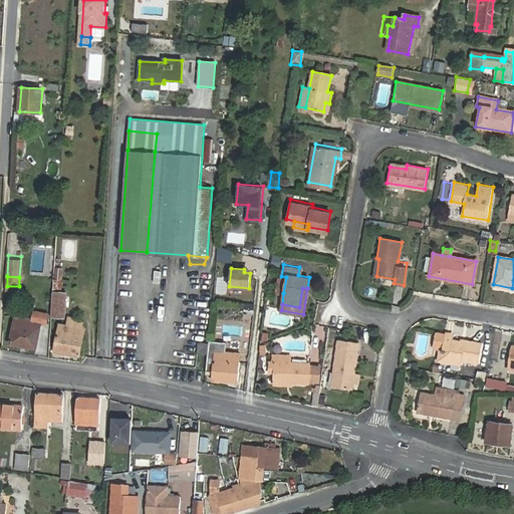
[(53,293),(51,318),(64,318),(66,294),(53,293)]
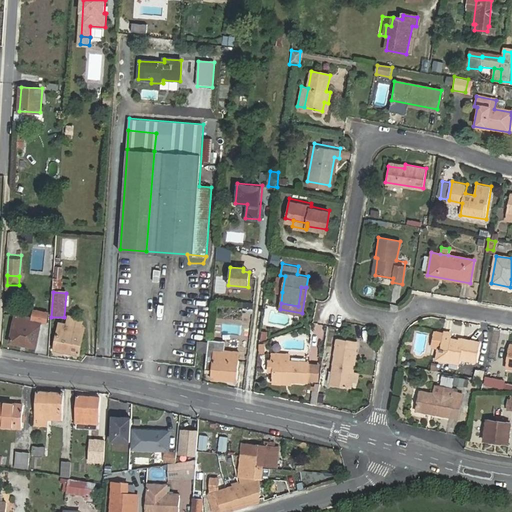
[(36,304),(34,312),(46,314),(47,306),(36,304)]
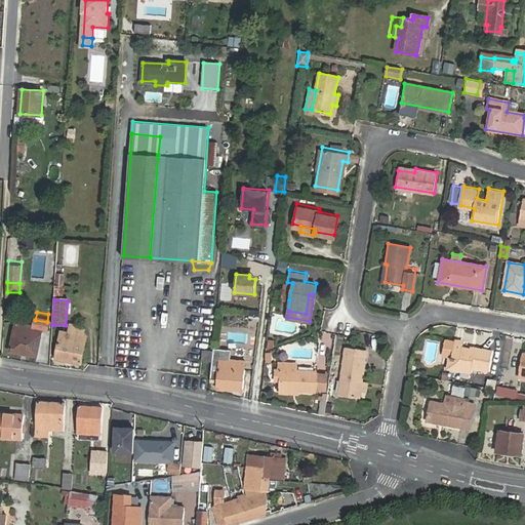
[(47,322),(35,320),(34,326),(15,323),(10,351),(37,356),(42,329),(47,330),(49,322),(47,322)]
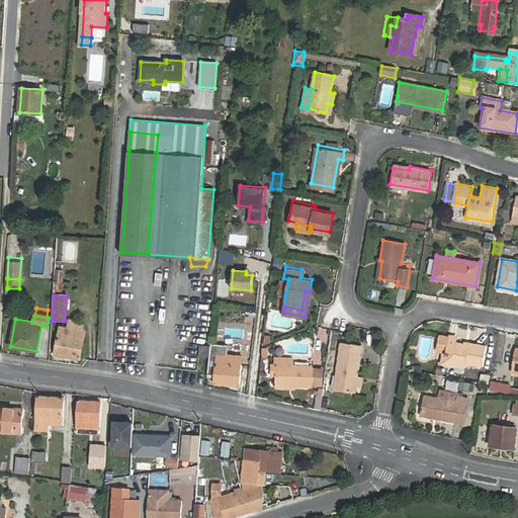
[(67,327),(66,336),(81,339),(82,330),(67,327)]
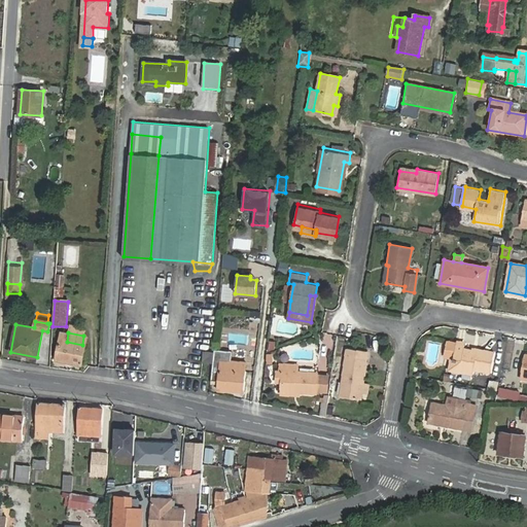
[(453,361),(452,371),(457,372),(458,366),(489,373),(494,349),(478,346),(478,348),(463,345),(463,342),(446,339),(443,353),(452,355),(451,361),(453,361)]
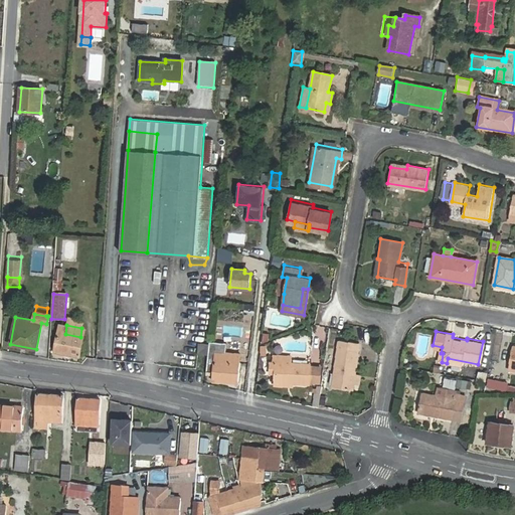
[(80,337),(65,334),(59,333),(55,353),(79,357),(82,343),(79,342),(80,337)]
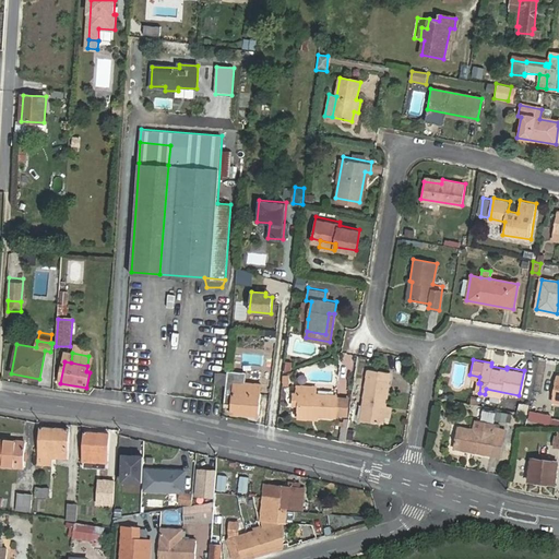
[(384,416),(391,366),(368,363),(361,413),(384,416)]
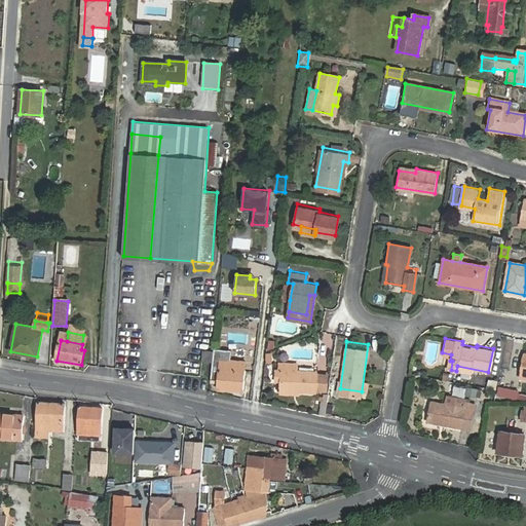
[(245,392),(248,362),(231,361),(232,349),(215,348),(215,350),(214,355),(214,361),(212,381),(220,382),(219,389),(245,392)]
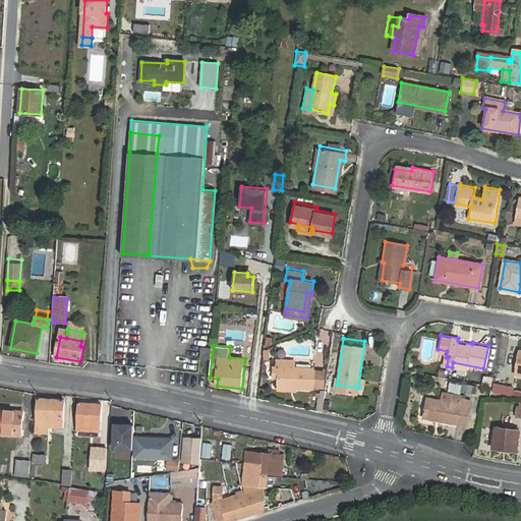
[(199,356),(212,357),(212,352),(213,347),(200,346),(199,356)]
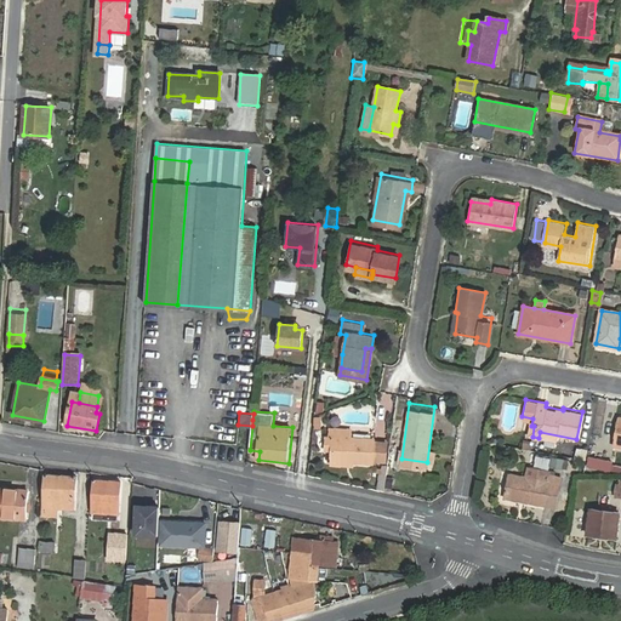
[(331,427),(331,438),(334,438),(332,449),(332,460),(352,461),(371,462),(372,440),(351,439),(352,428),(331,427)]
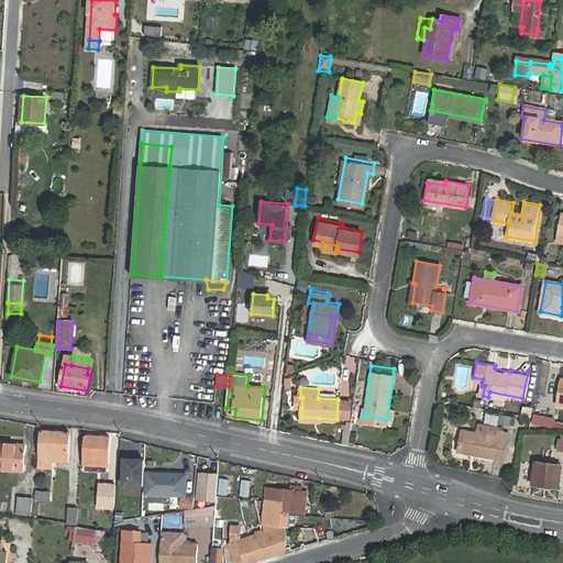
[(521,416),(531,418),(532,411),(522,409),(521,416)]
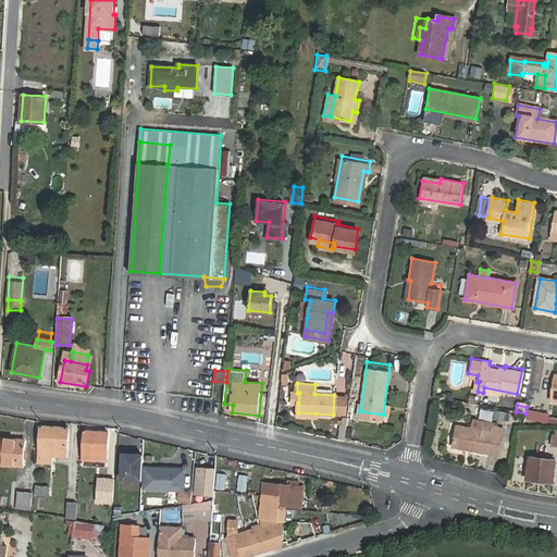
[(452,448),(498,455),(503,426),(492,425),(492,423),(472,420),(470,430),(455,428),(452,448)]
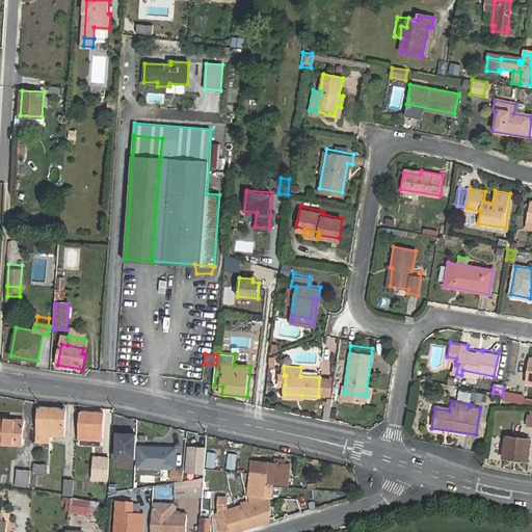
[(51,430),(64,431),(65,408),(40,408),(38,443),(51,444),(51,436),(51,430)]
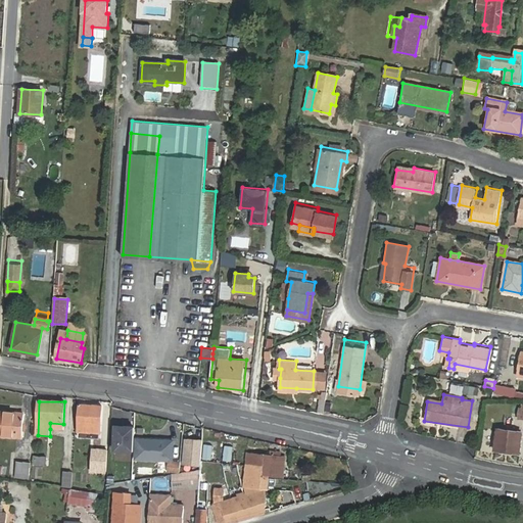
[(100,433),(102,406),(81,405),(79,432),(100,433)]
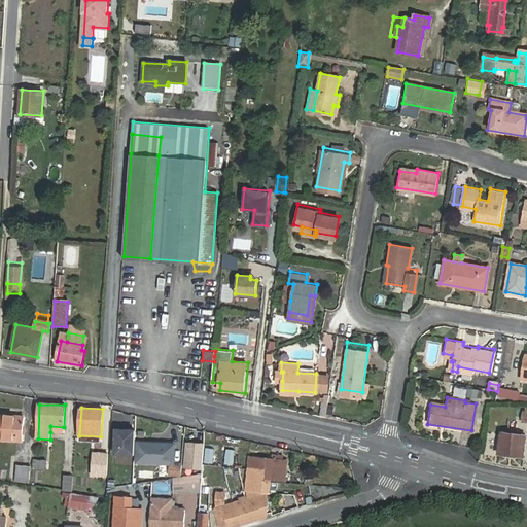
[(0,440),(24,442),(25,418),(0,416),(0,440)]
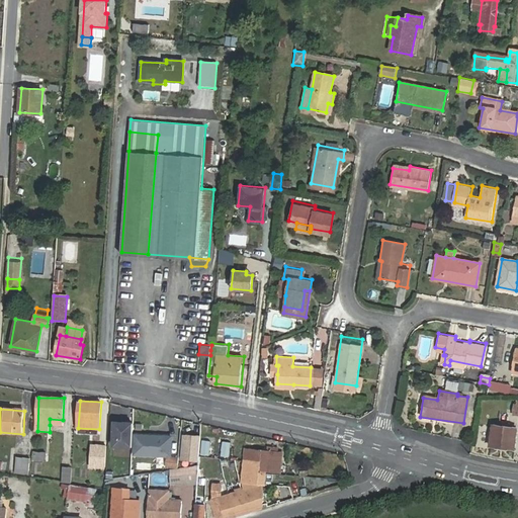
[(113,447),(132,447),(132,424),(113,423),(113,447)]
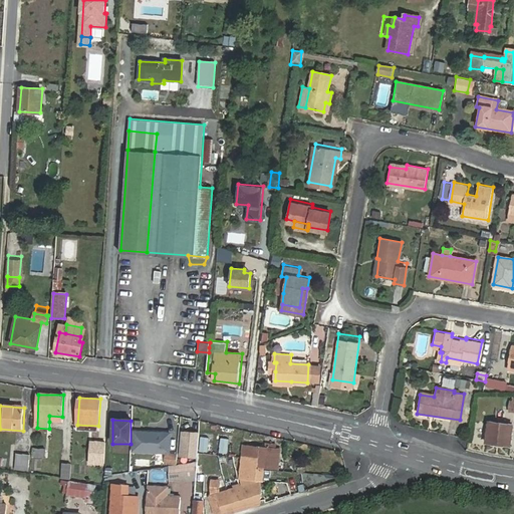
[(510,445),(513,425),(489,422),(486,442),(510,445)]
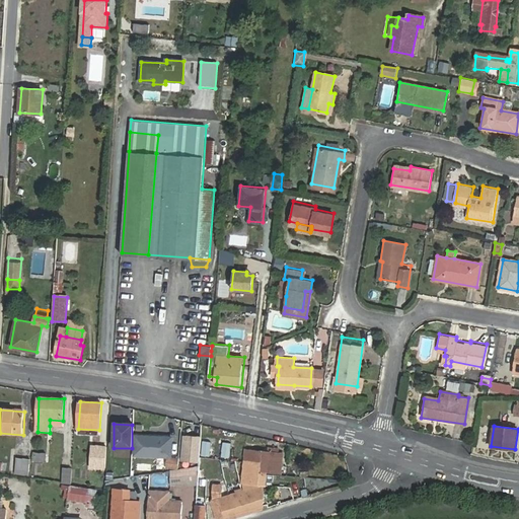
[(170,457),(171,438),(134,437),(134,456),(170,457)]
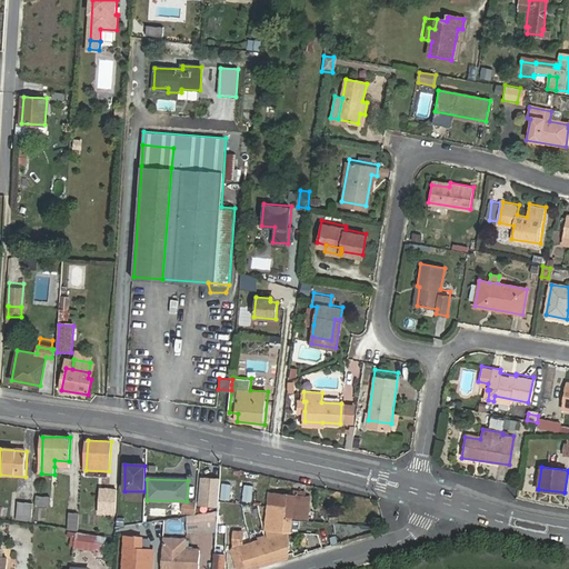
[(200,503),(218,505),(219,501),(220,480),(202,479),(200,503)]
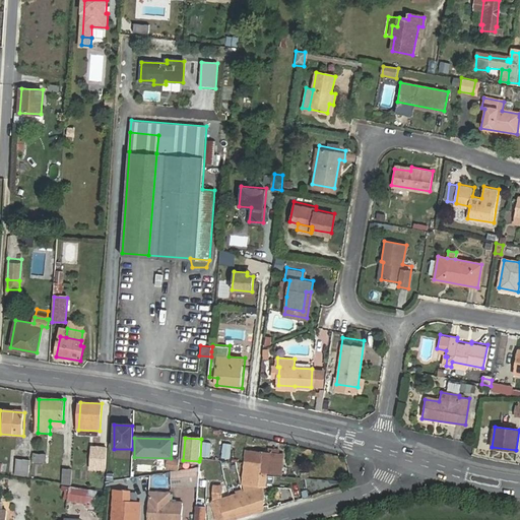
[(104,470),(105,448),(92,448),(91,469),(104,470)]
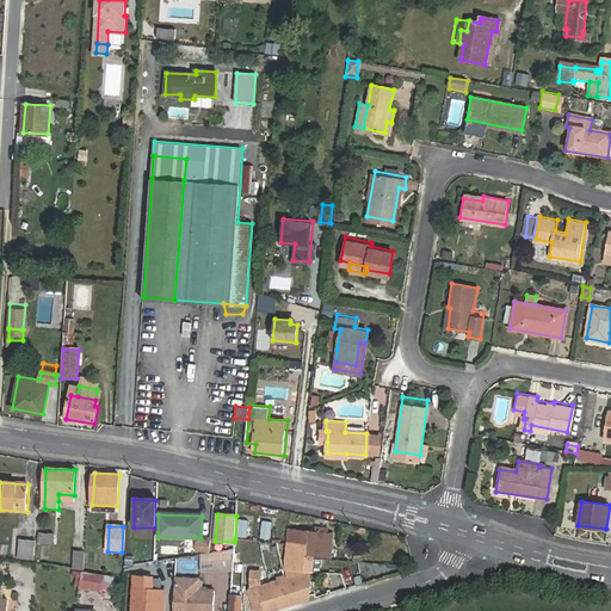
[(290,530),(288,544),(300,545),(298,555),(313,557),(314,543),(329,545),(331,535),(290,530)]
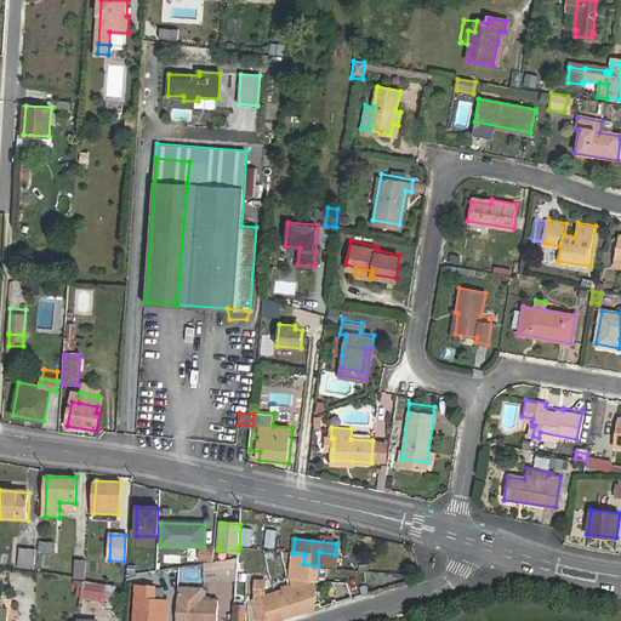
[(52,553),(53,543),(41,542),(40,552),(52,553)]
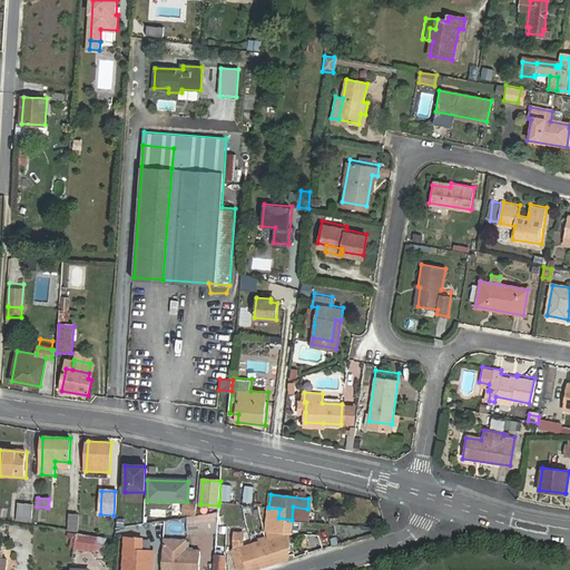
[(31,522),(32,504),(15,503),(13,521),(31,522)]
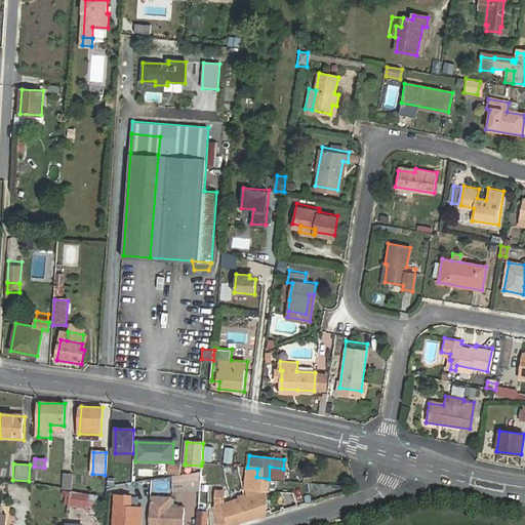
[(257,469),(247,468),(244,487),(268,490),(269,479),(256,477),(257,469)]
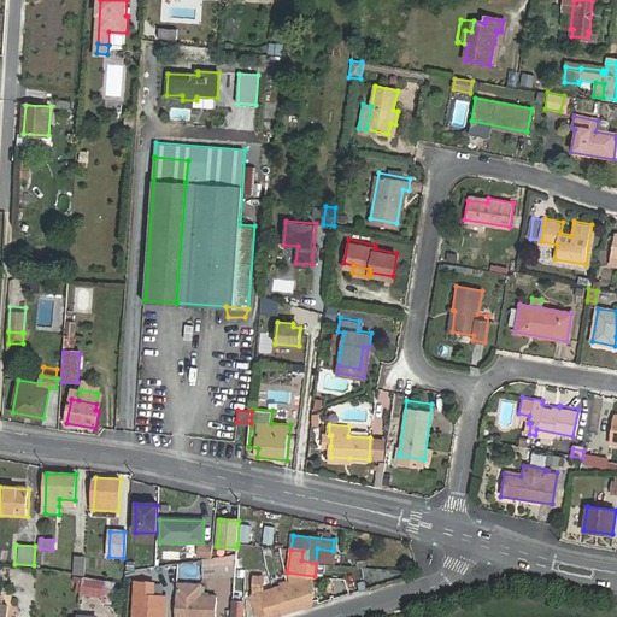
[(236,554),(204,559),(204,579),(235,575),(236,554)]
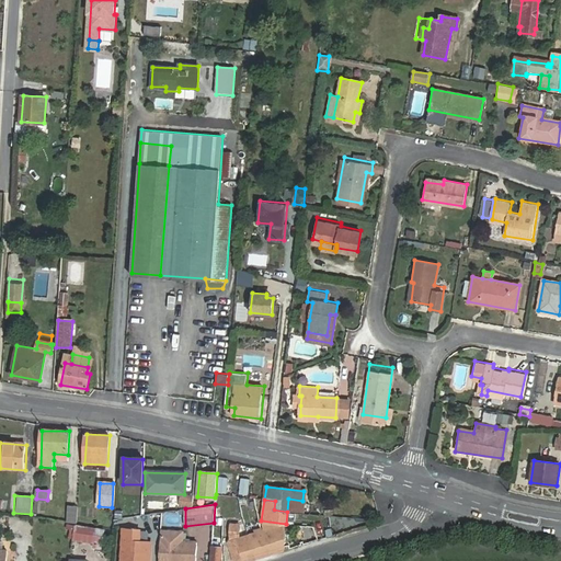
[(76,522),(76,510),(67,510),(67,521),(76,522)]
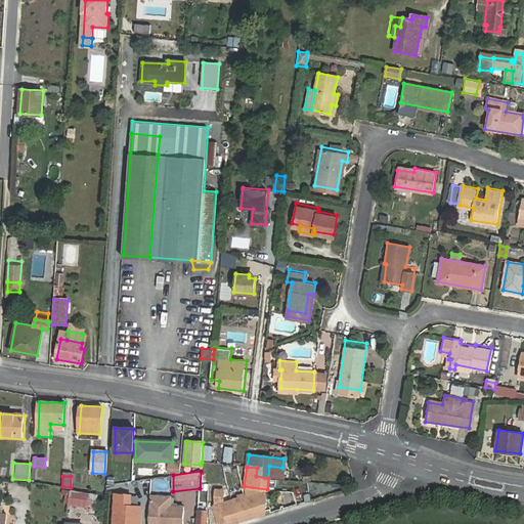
[(223,490),(216,490),(217,505),(216,505),(221,523),(222,523),(265,511),(267,495),(260,495),(259,492),(254,493),(225,501),(223,490)]
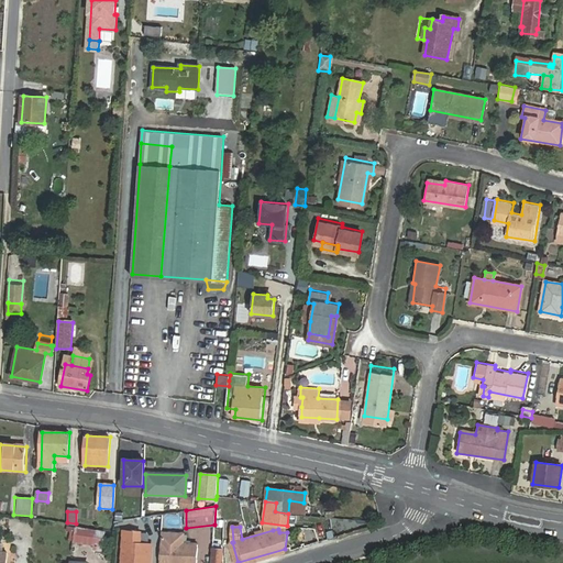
[(95,545),(96,530),(76,528),(74,542),(95,545)]
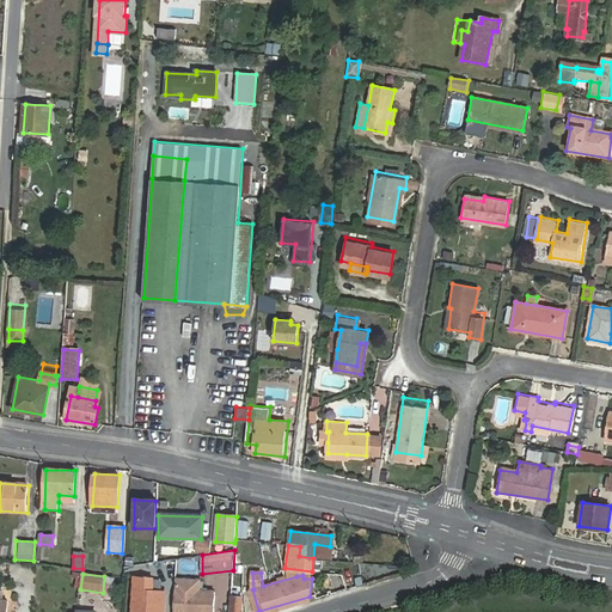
[(114,577),(104,576),(103,593),(111,593),(114,577)]
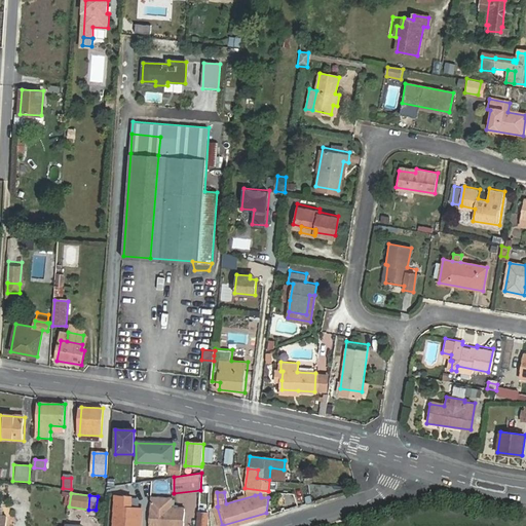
[(173,497),(151,497),(150,505),(149,525),(183,525),(184,506),(173,506),(173,497)]
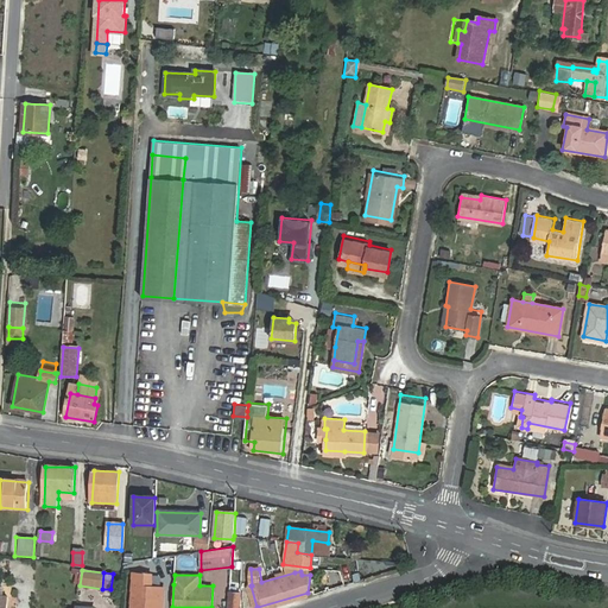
[(132,607),(160,607),(162,588),(151,587),(151,576),(133,576),(132,607)]
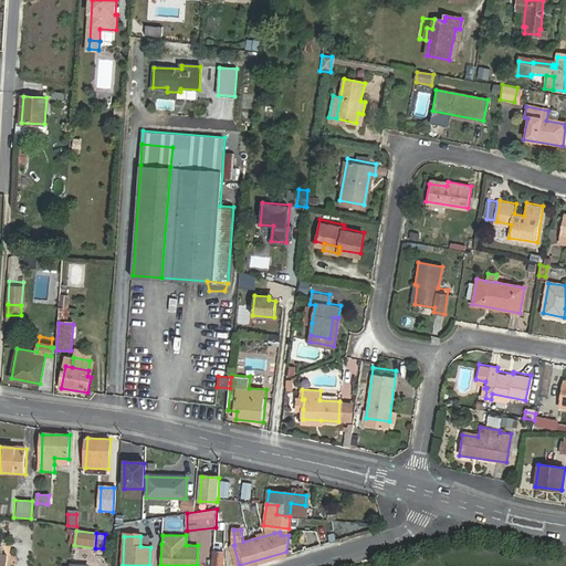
[(213,544),(211,565),(222,565),(224,545),(213,544)]
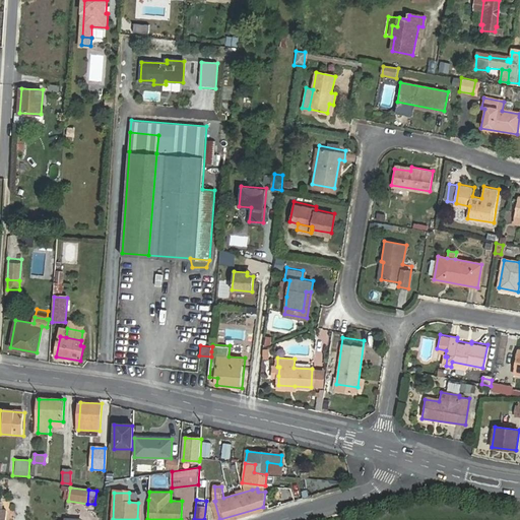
[(220,519),(228,519),(263,509),(263,507),(220,519)]
